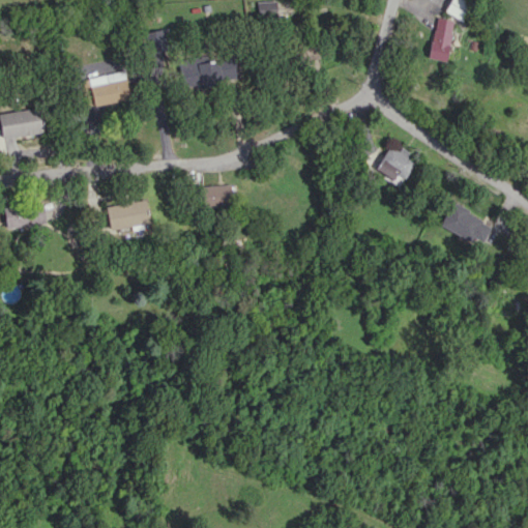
[(451,0),(445,13),(463,22),(471,4),(462,0),(451,0)]
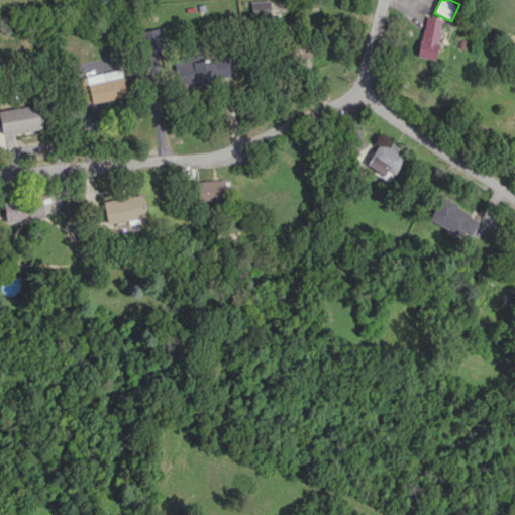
[(271,2),(251,3),(251,20),(272,19),(271,2)]
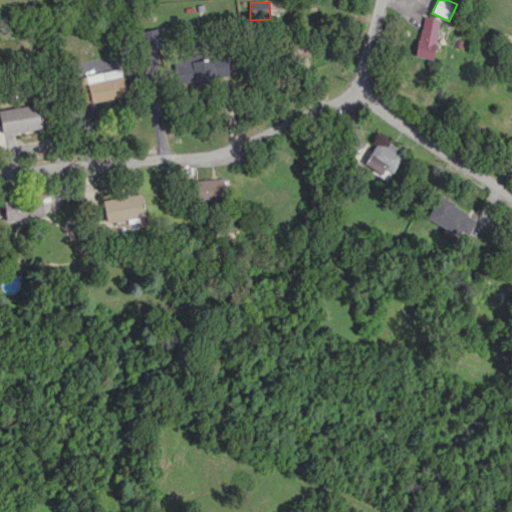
[(433,61),(441,21),(423,17),(416,57),(433,61)]
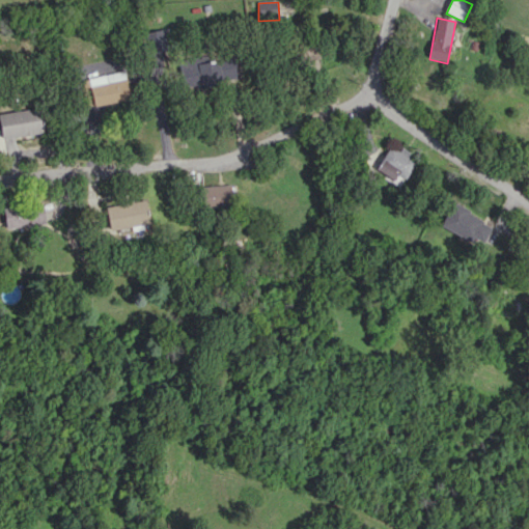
[(167,66),(163,31),(146,33),(150,67),(167,66)]
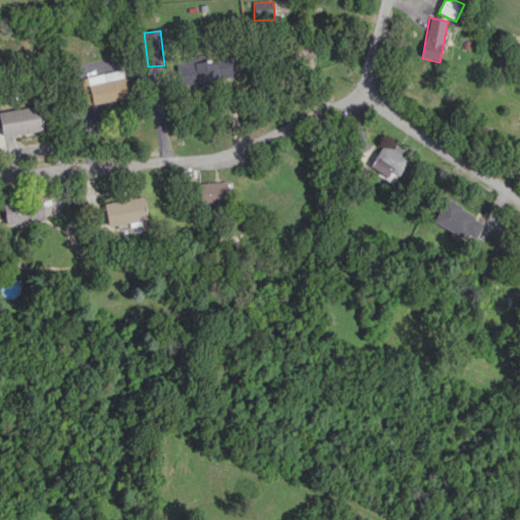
[(296,44),(297,62),(314,60),(312,42),(296,44)]
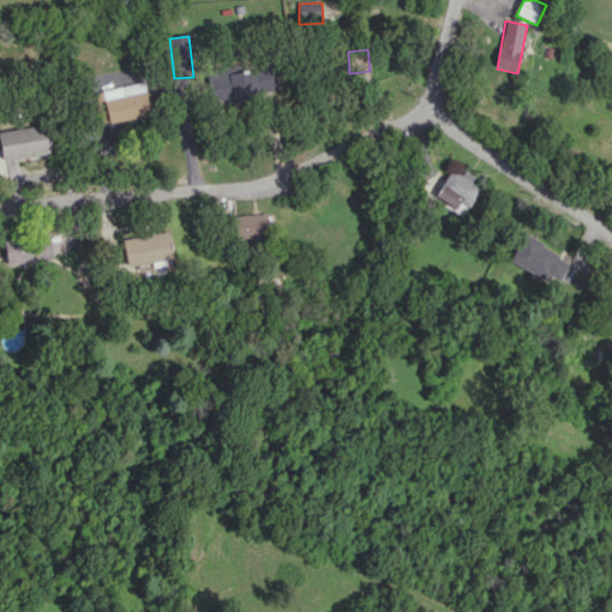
[(210,102),(276,101),(275,70),(210,71),(210,102)]
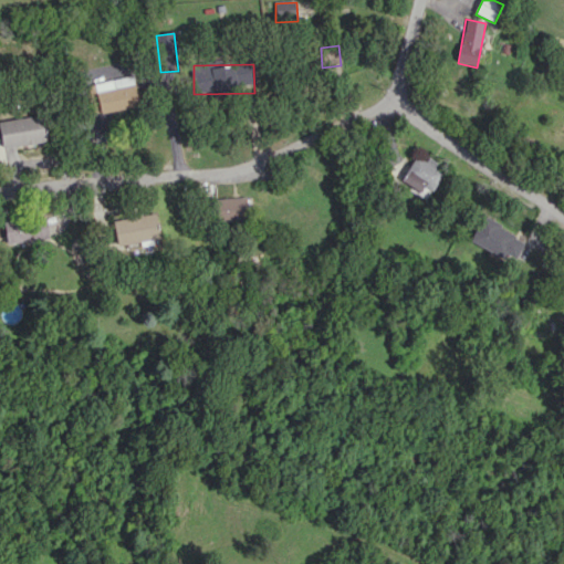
[(89,85),(93,115),(139,108),(135,79),(89,85)]
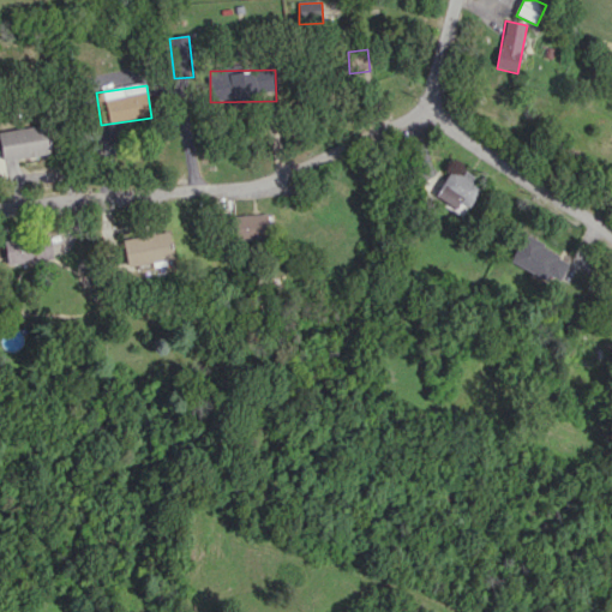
[(52,155),(47,126),(0,132),(0,151),(1,162),(52,155)]
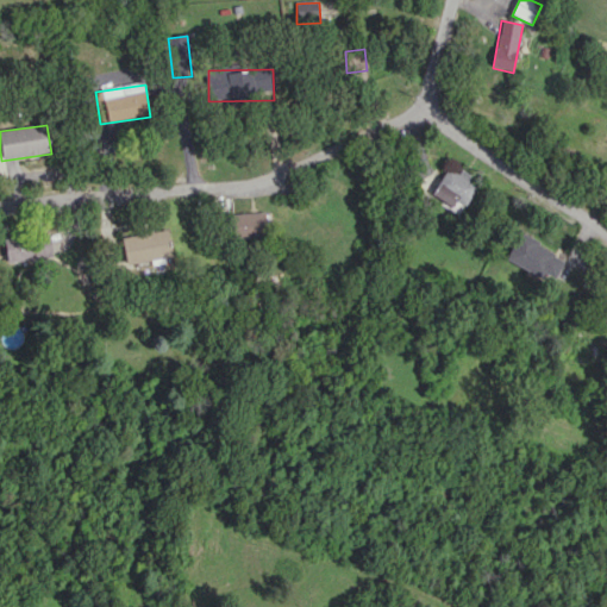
[(458,216),(479,185),(461,174),(458,176),(449,170),(431,198),(458,216)]
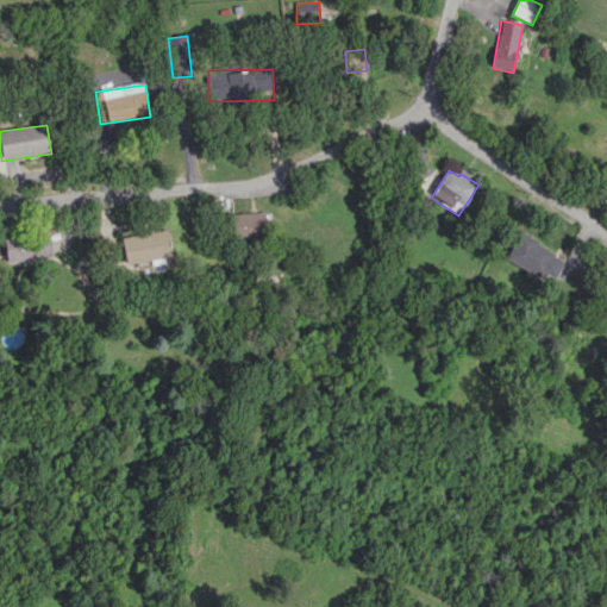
[(233,241),(263,239),(262,214),(232,216),(233,241)]
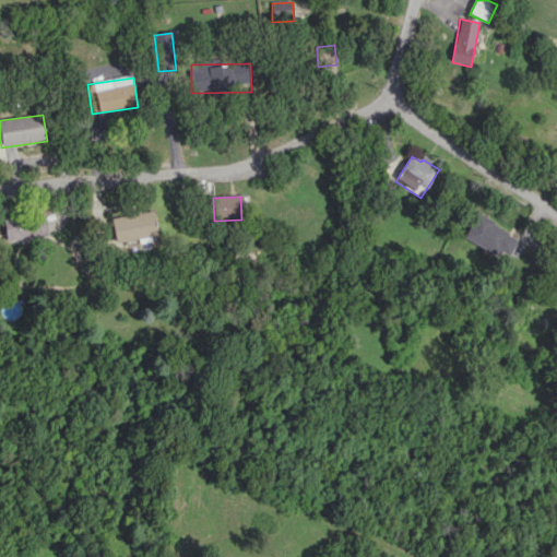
[(116,246),(158,238),(154,212),(111,218),(116,246)]
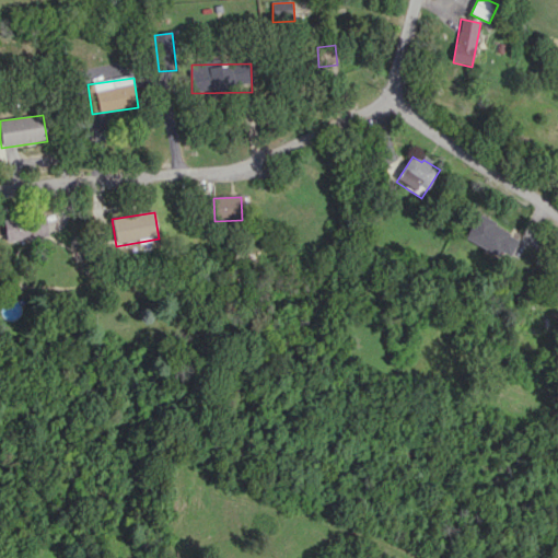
[(511,257),(521,240),(477,216),(464,240),(499,258),(502,253),(511,257)]
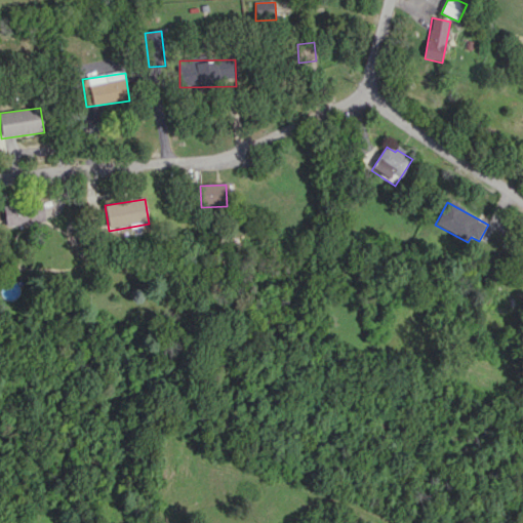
[(5,226),(44,224),(43,204),(4,205),(5,226)]
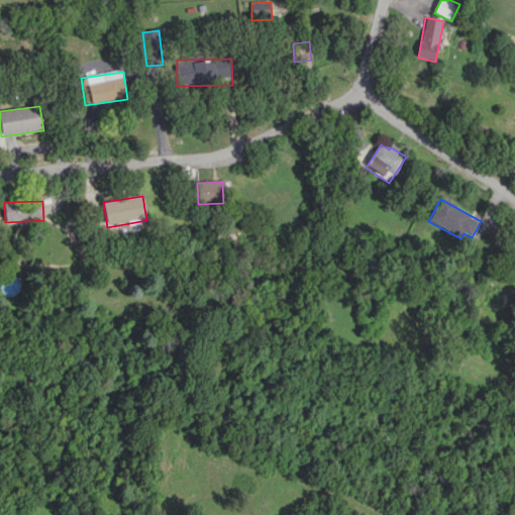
[(19,276),(17,276),(17,279),(2,280),(3,296),(20,295),(19,276)]
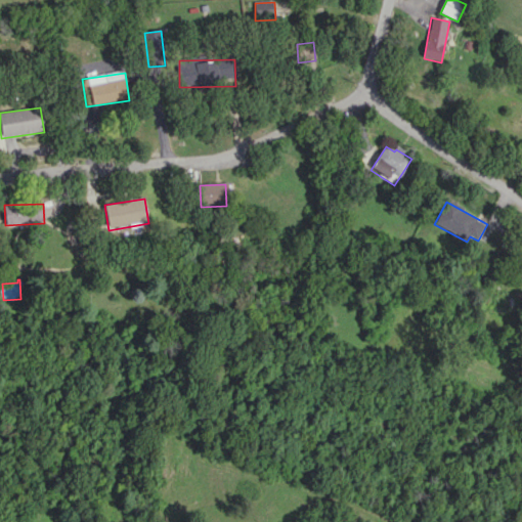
All buildings are outlined.
